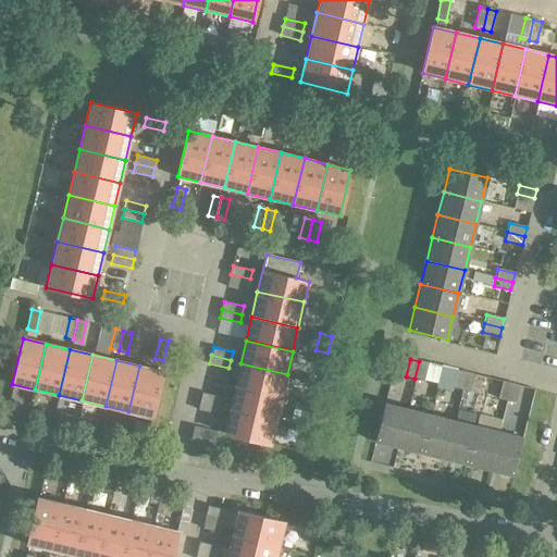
[(415,379),(423,381),(428,363),(419,361),(415,379)]
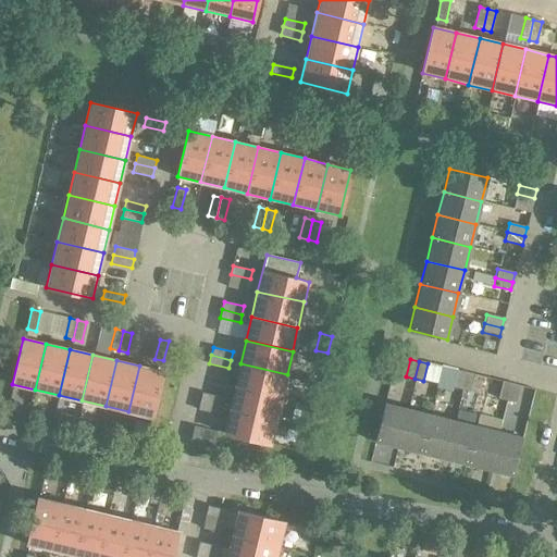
[(287,375),(240,363),(234,385),(283,395),(287,375)]
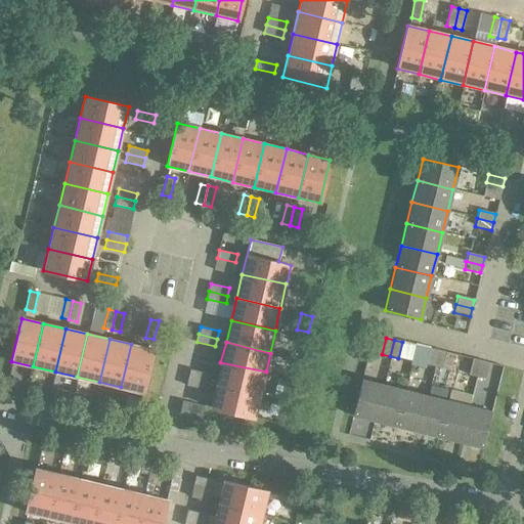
[(121,387),(143,392),(154,349),(131,344),(121,387)]
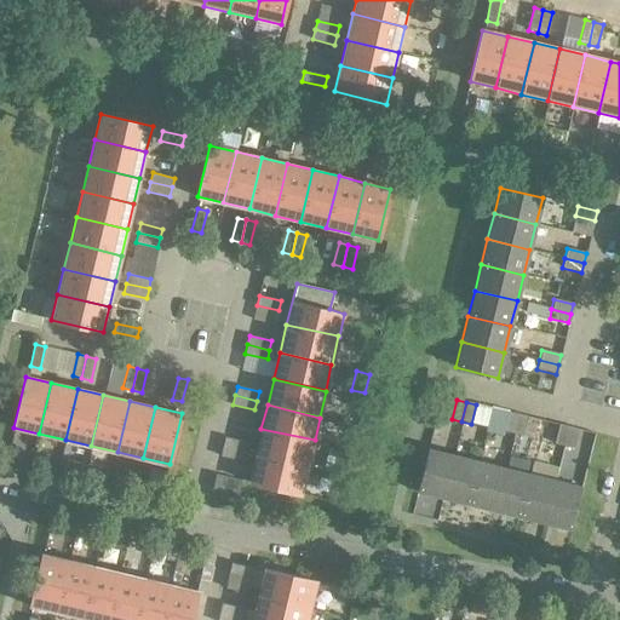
[(517,414),(507,412),(503,431),(512,434),(517,414)]
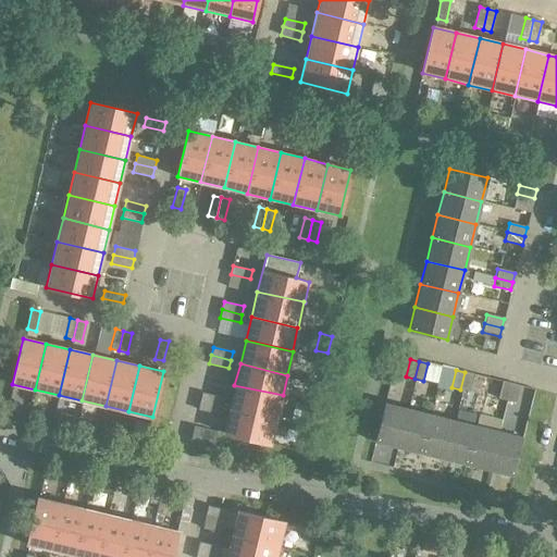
[(473,374),(465,372),(460,390),(469,392),(473,374)]
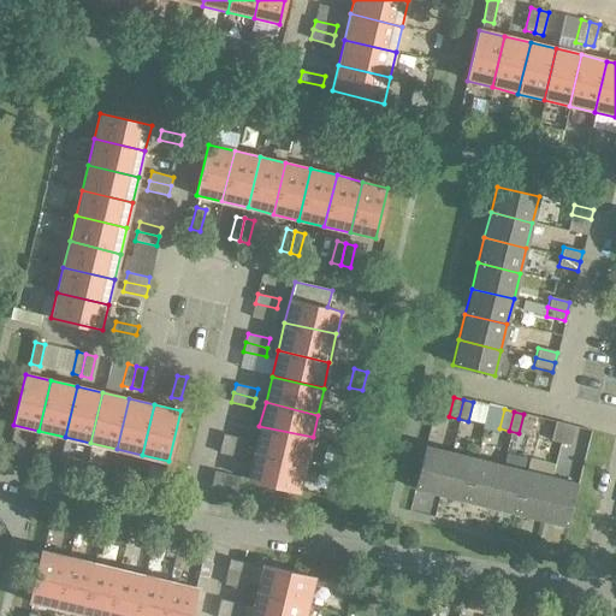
[(564,425),(555,422),(550,440),(560,443),(564,425)]
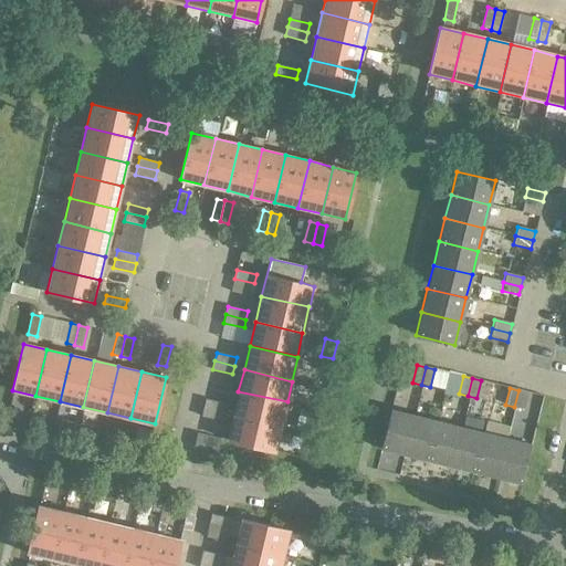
[(527,392),(519,390),(514,407),(523,409),(527,392)]
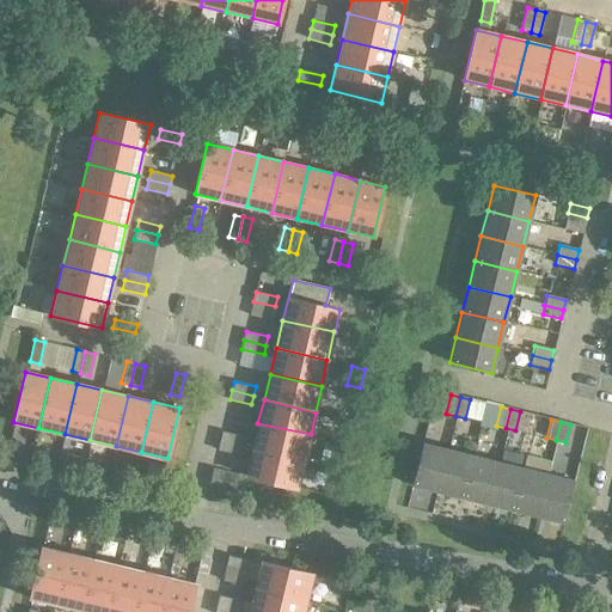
[(310,434),(258,423),(251,447),(305,459),(310,434)]
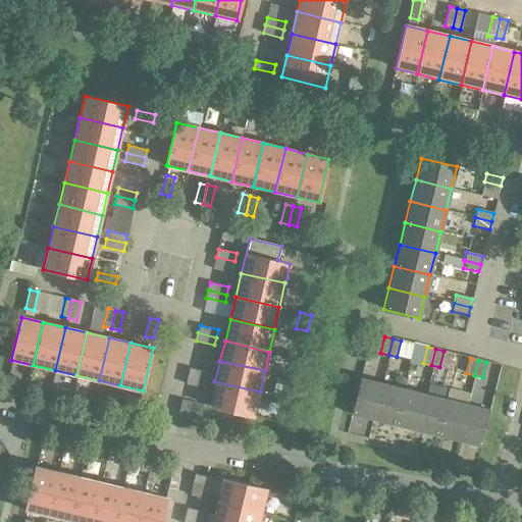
[(190,367),(188,375),(206,380),(208,372),(190,367)]
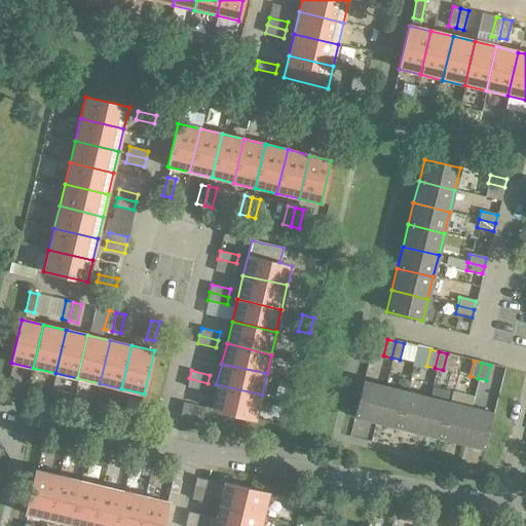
[(189,378),(187,386),(205,390),(208,383),(189,378)]
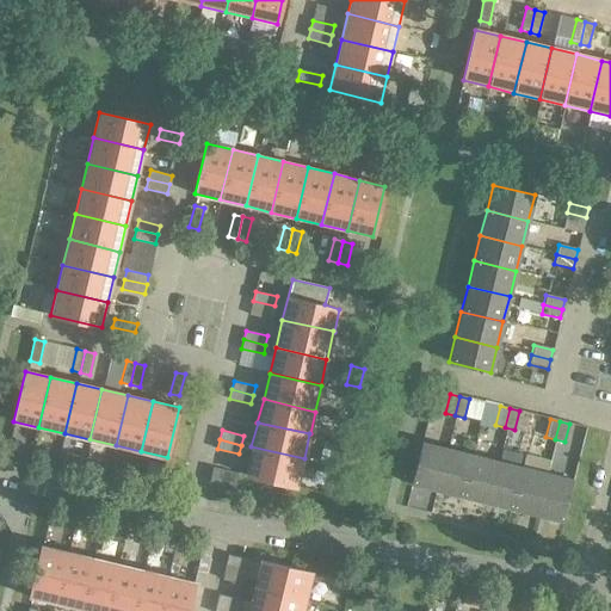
[(421,443),(412,485),(437,491),(446,449),(421,443)]
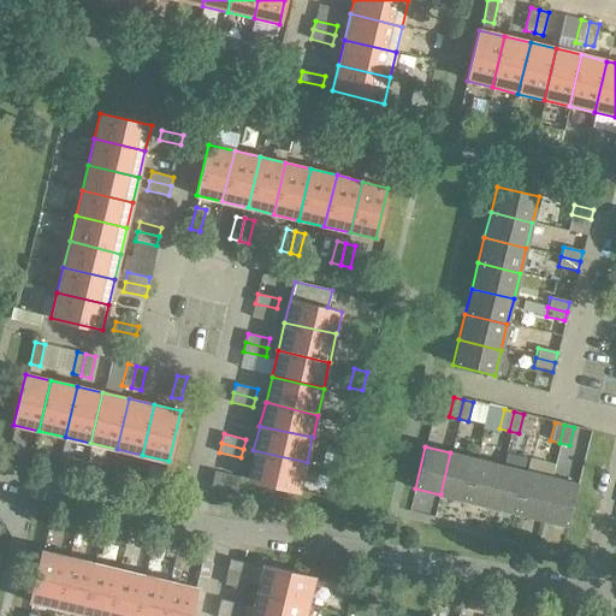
[(306,462),(255,451),(247,478),(298,491),(306,462)]
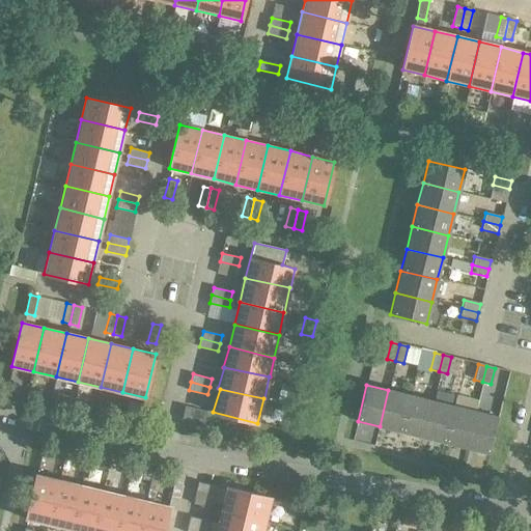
[(388,390),(380,426),(401,432),(410,396),(388,390)]
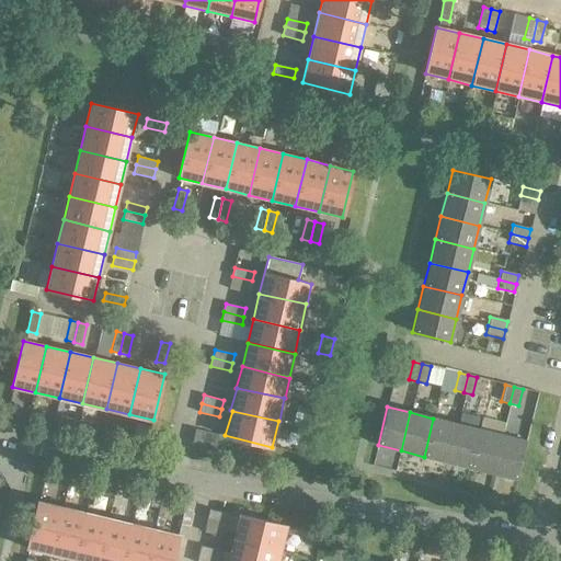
[(433,419),(424,457),(447,462),(456,424),(433,419)]
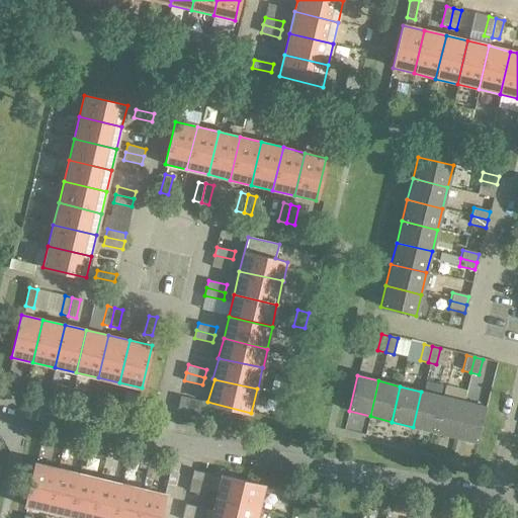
[(421,392),(413,427),(434,432),(442,397),(421,392)]
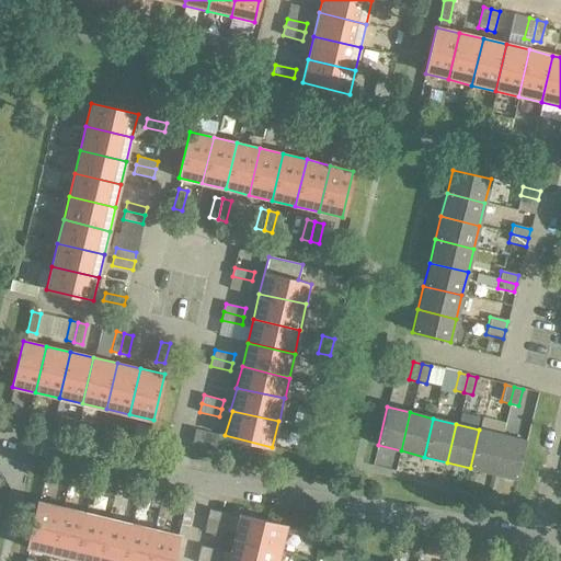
[(219,435),(195,430),(192,444),(215,449),(219,435)]
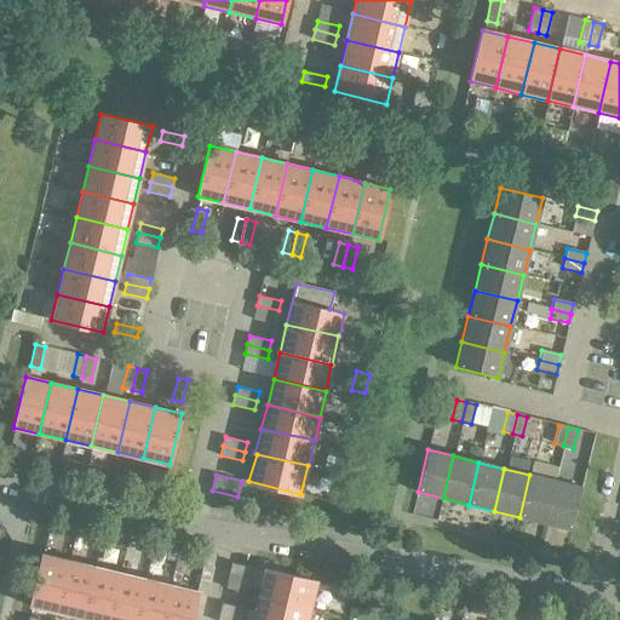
[(529,475),(520,517),(545,524),(555,482),(529,475)]
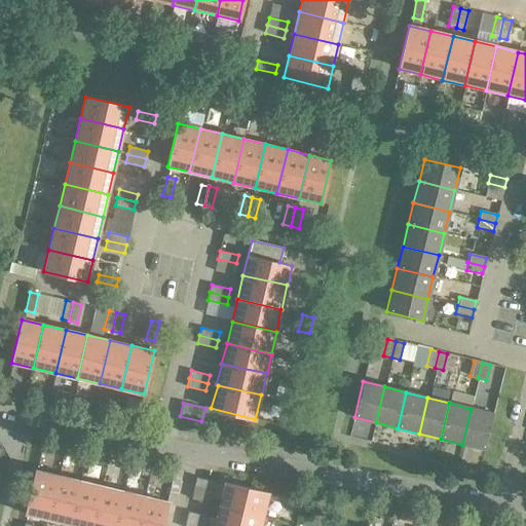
[(484,450),(492,414),(471,409),(462,445),(484,450)]
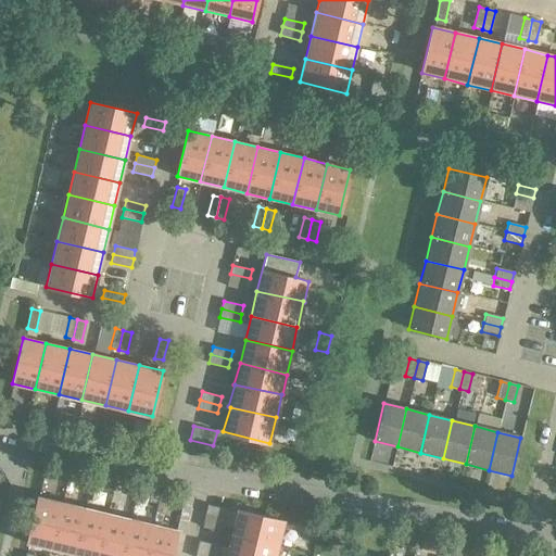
[(38,497),(27,544),(50,550),(61,503),(38,497)]
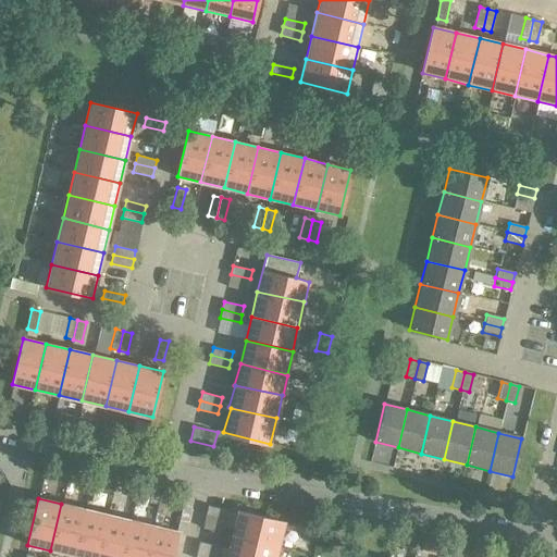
[(84,509),(61,504),(50,551),(73,556),(84,509)]
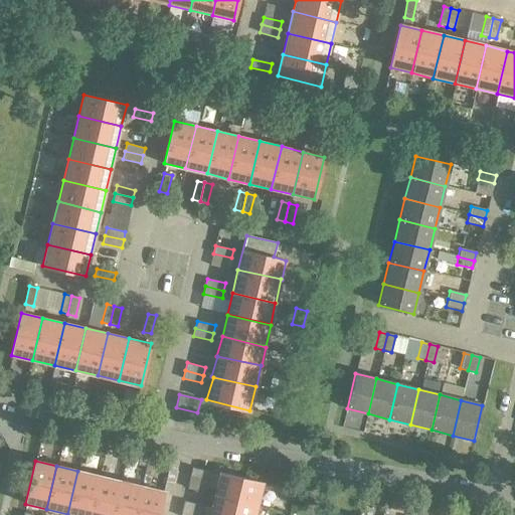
[(208,480),(210,472),(192,468),(190,476),(208,480)]
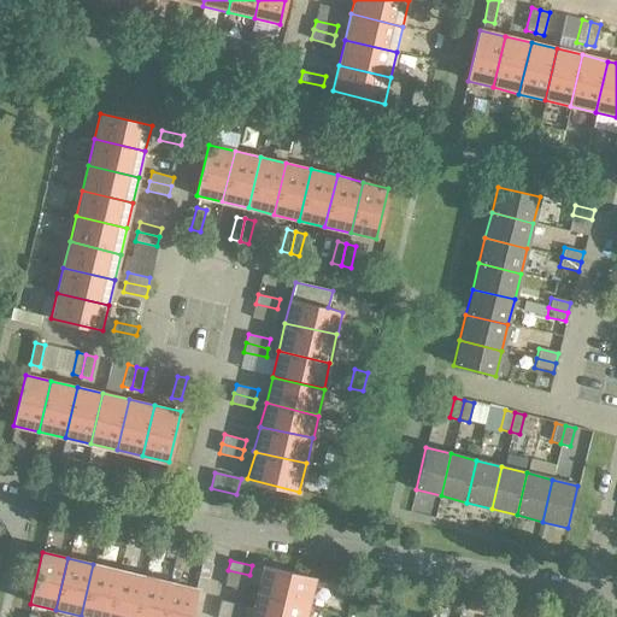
[(87,616),(107,616),(119,570),(93,564),(81,616),(87,616)]
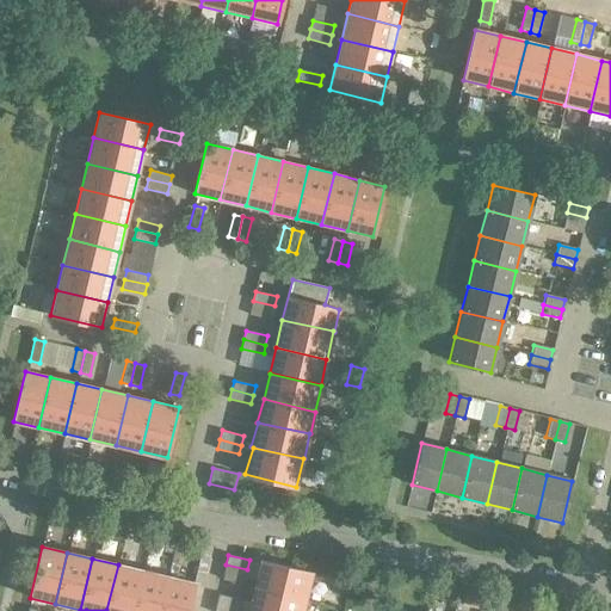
[(312,573),(261,561),(255,586),(306,598),(312,573)]
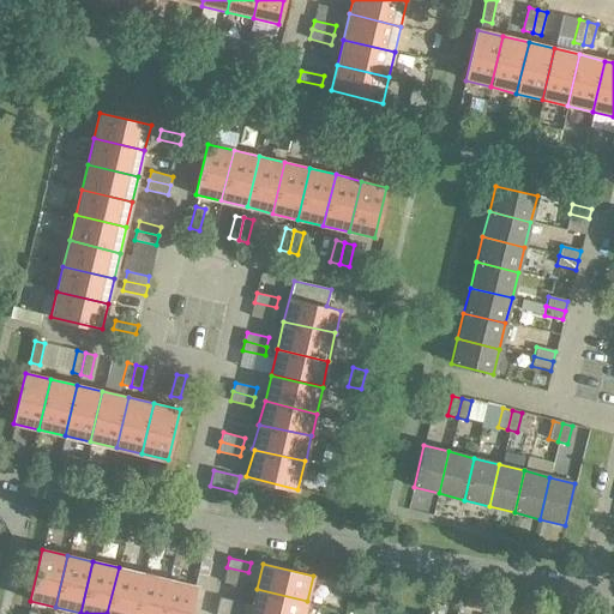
[(134,613),(144,573),(119,567),(107,613),(134,613)]
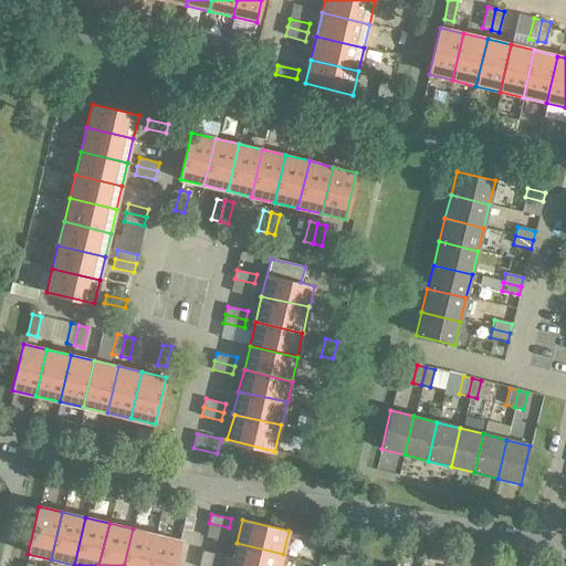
[(148,565),(157,534),(133,528),(124,565),(148,565)]
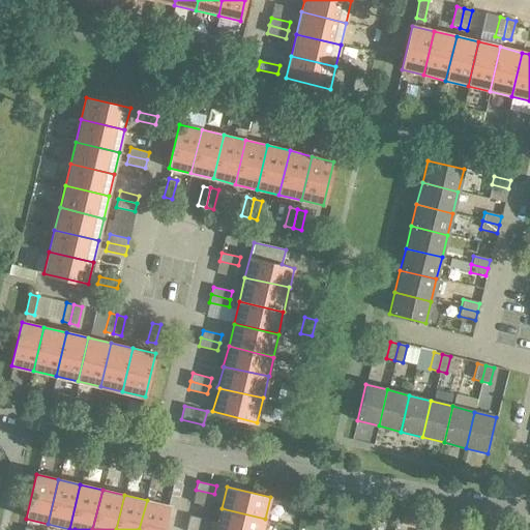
[(163,529),(169,505),(147,500),(139,529),(163,529)]
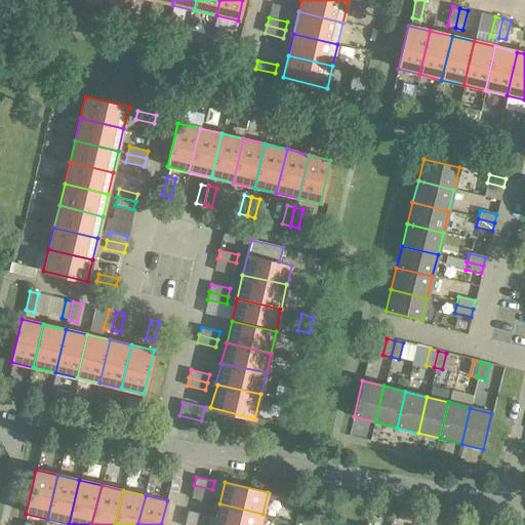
[(213,524),(259,524),(263,514),(219,503),(213,524)]
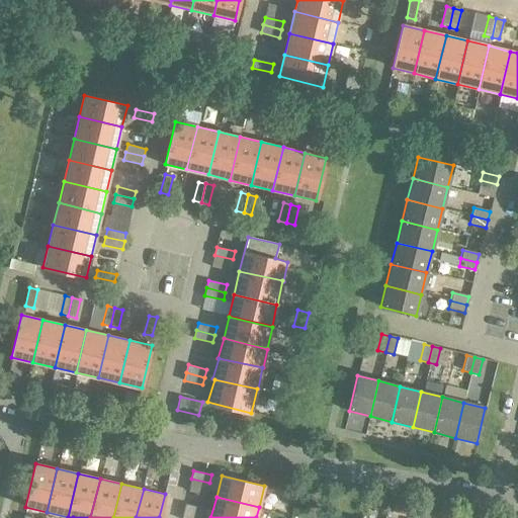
[(202,517),(204,509),(185,504),(183,512),(202,517)]
